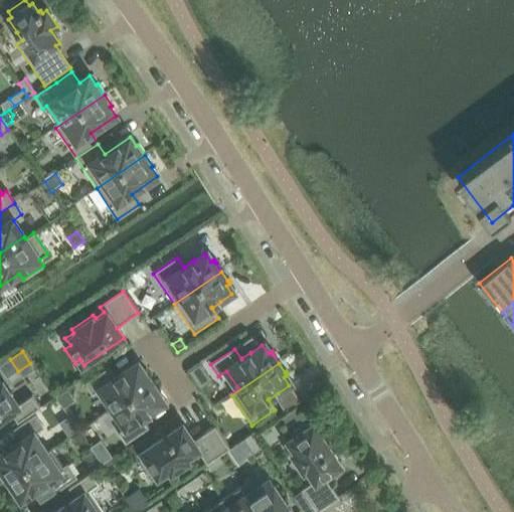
[(112,407),(108,410),(109,411),(152,382),(146,373),(147,373),(145,370),(144,371),(144,370),(141,372),(136,364),(124,372),(124,371),(115,377),(116,377),(115,378),(108,368),(84,383),(92,395),(100,390),(112,407)]
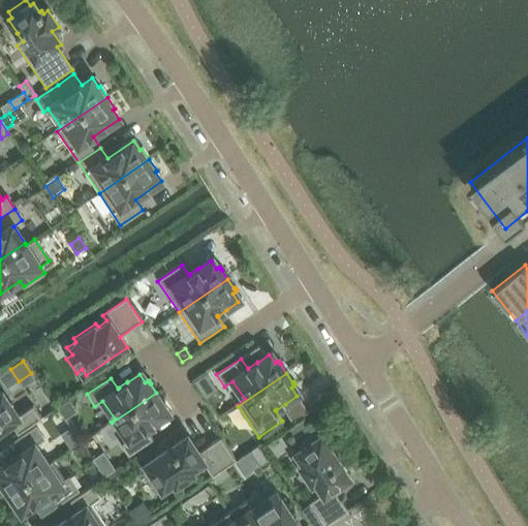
[(214,387),(206,375),(196,382),(204,394),(214,387)]
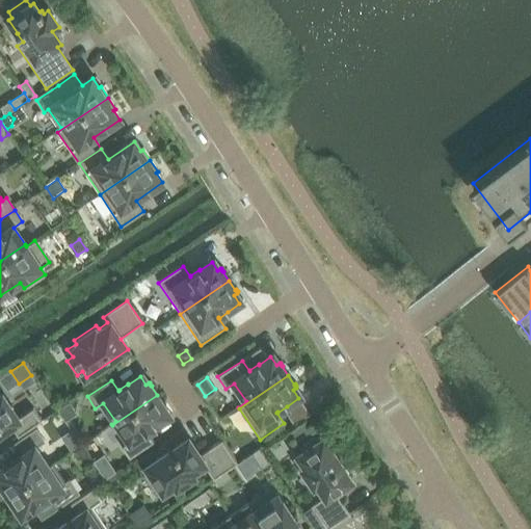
[(164,403),(163,404),(157,395),(112,425),(126,445),(122,448),(129,459),(153,443),(147,432),(147,431),(148,432),(156,426),(156,425),(167,418),(162,410),(165,407),(165,406),(166,405),(164,403)]
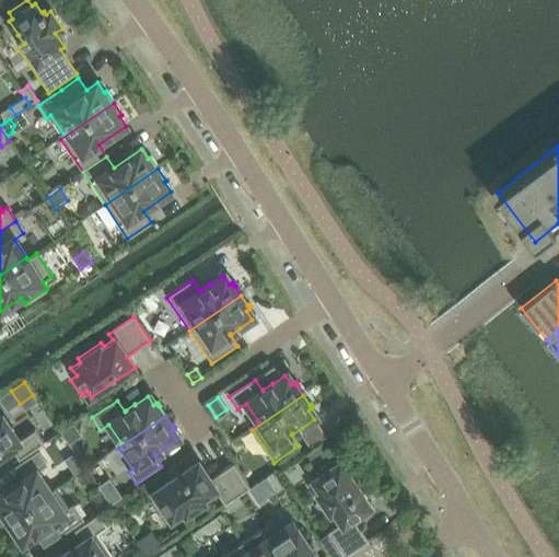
[(0,455),(11,449),(19,461),(43,444),(34,431),(19,442),(2,417),(0,418),(0,455)]
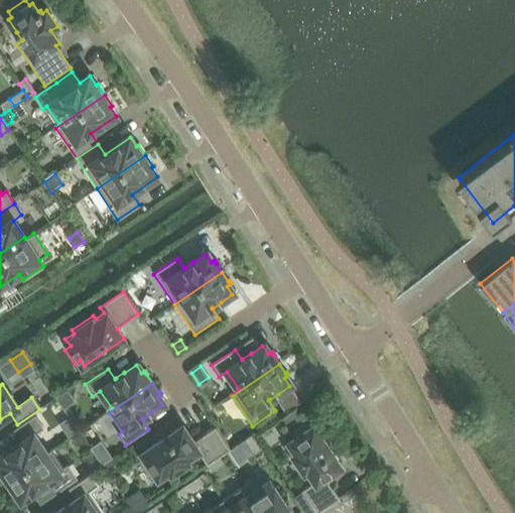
[(68,392),(56,399),(63,411),(75,403),(68,392)]
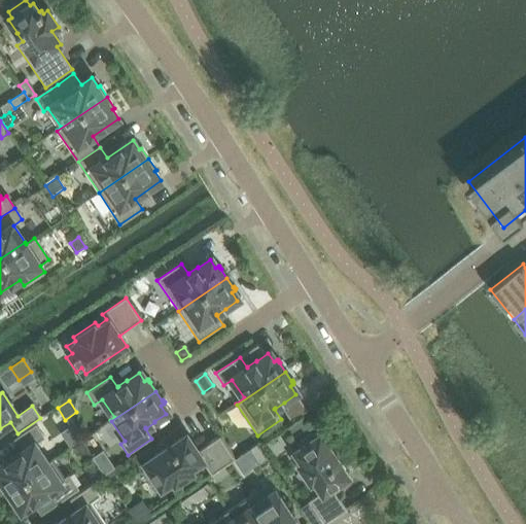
[(302,405),(291,412),(296,419),(307,412),(302,405)]
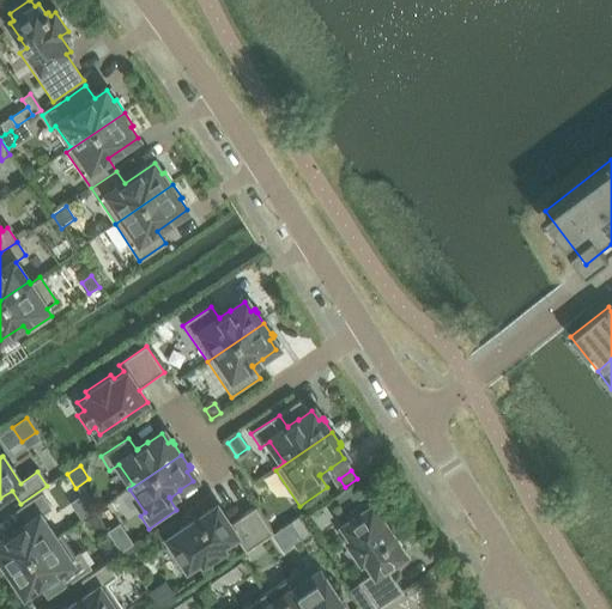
[(0,556),(1,558),(0,558),(0,561),(7,572),(61,535),(60,535),(55,537),(41,516),(50,510),(41,495),(16,513),(24,525),(0,541),(0,556)]
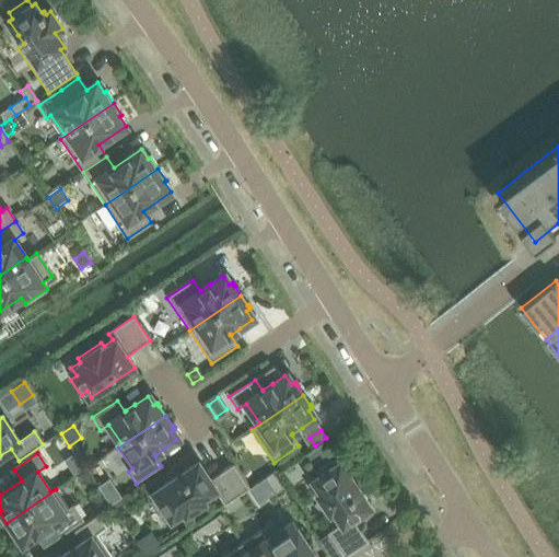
[(348,556),(369,542),(353,519),(370,507),(340,463),(336,466),(335,466),(332,462),(317,472),(321,476),(319,477),(315,480),(323,492),(319,496),(330,512),(335,510),(344,523),(327,533),(344,556),(348,556)]
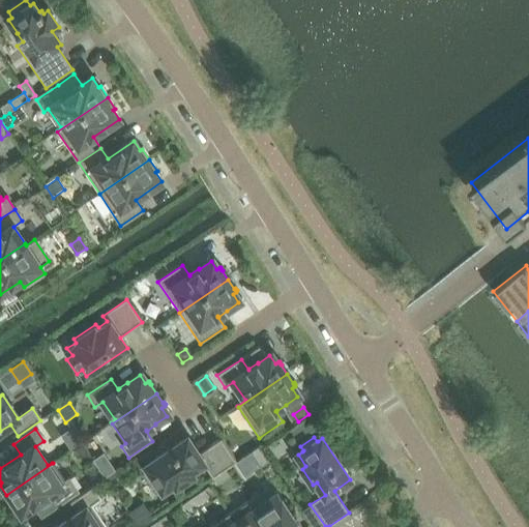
[(212,478),(227,469),(236,463),(221,439),(199,455),(187,438),(146,466),(149,470),(150,472),(145,474),(154,489),(159,486),(159,487),(160,487),(163,491),(175,482),(177,487),(194,475),(190,472),(203,464),(212,478)]
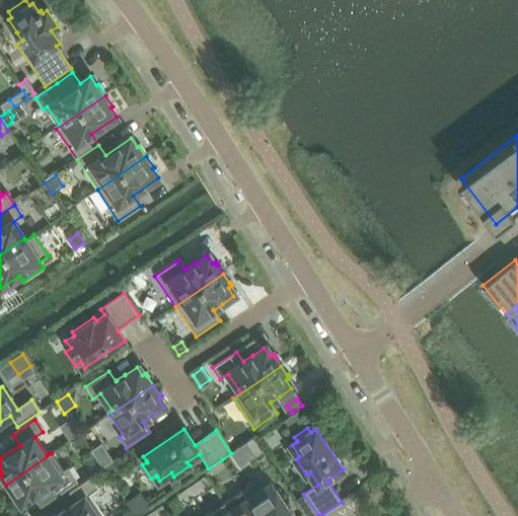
[(262,452),(252,439),(245,444),(254,457),(262,452)]
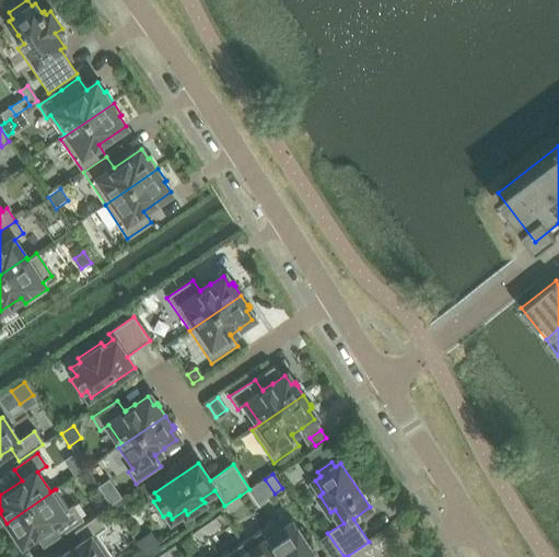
[(120,498),(114,488),(105,494),(112,503),(120,498)]
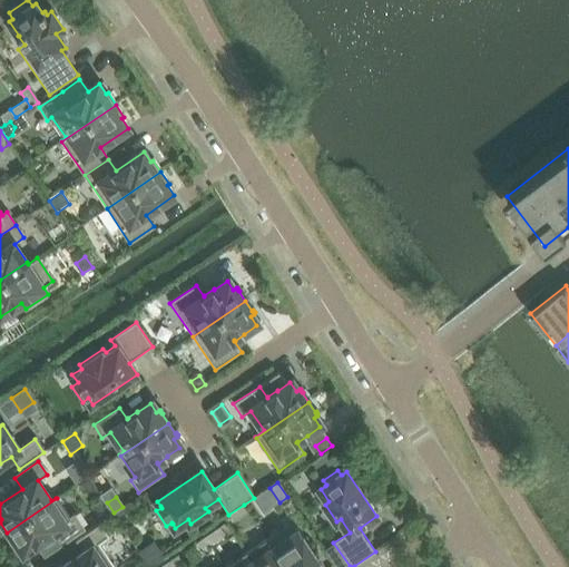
[(75,516),(70,518),(57,498),(7,533),(15,545),(17,543),(23,553),(52,534),(60,546),(84,529),(75,516)]
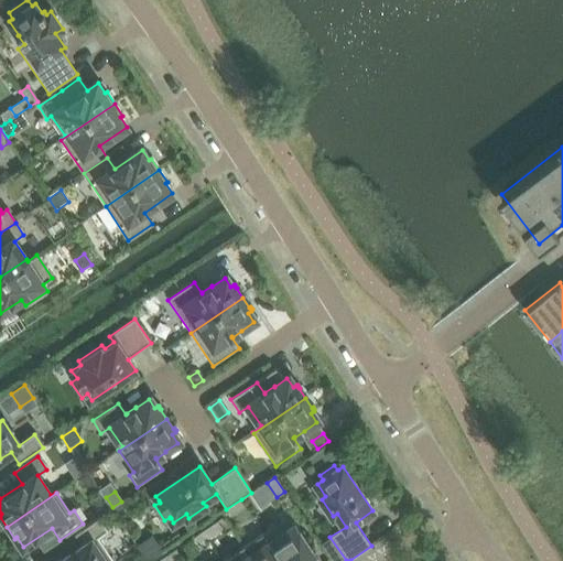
[(99,517),(110,510),(100,495),(89,503),(99,517)]
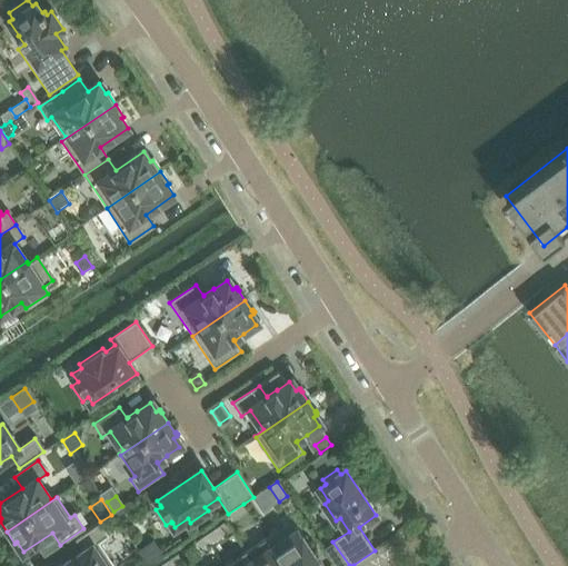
[(248,512),(243,504),(228,514),(233,522),(248,512)]
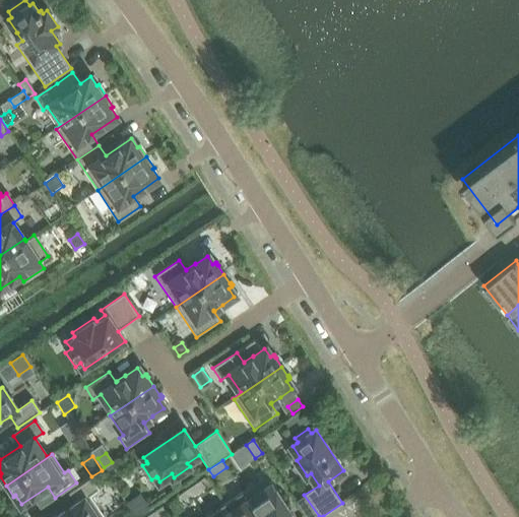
[(113,463),(103,470),(107,475),(116,468),(113,463)]
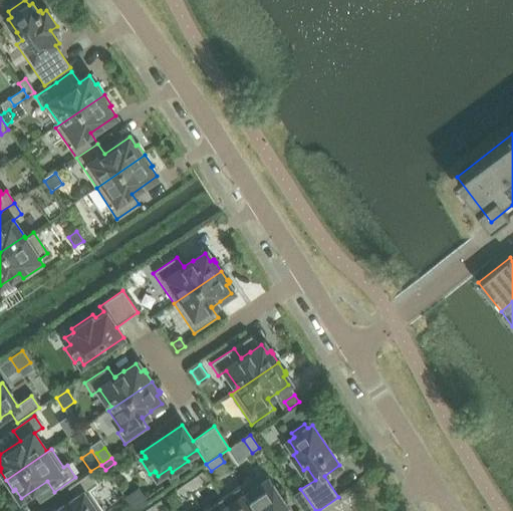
[(290,510),(264,471),(241,486),(257,510),(290,510)]
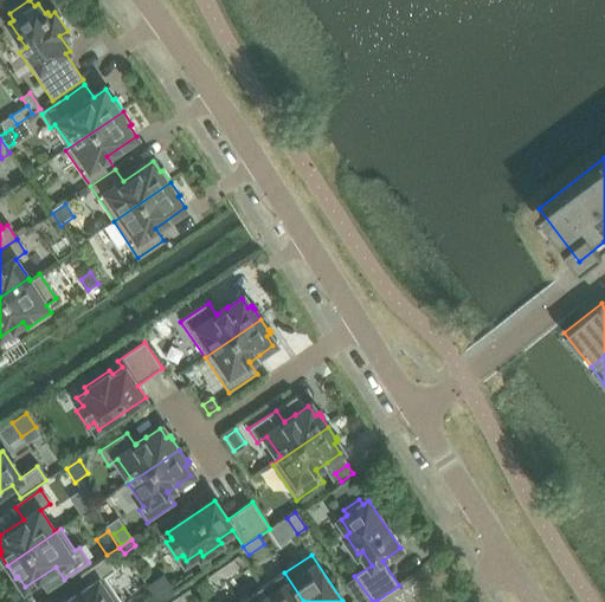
[(113,601),(100,582),(116,570),(107,556),(81,574),(89,587),(66,601),(113,601)]
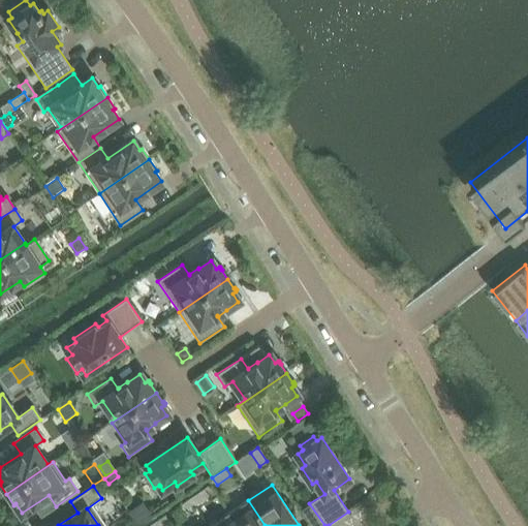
[(209,497),(204,490),(190,499),(194,506),(209,497)]
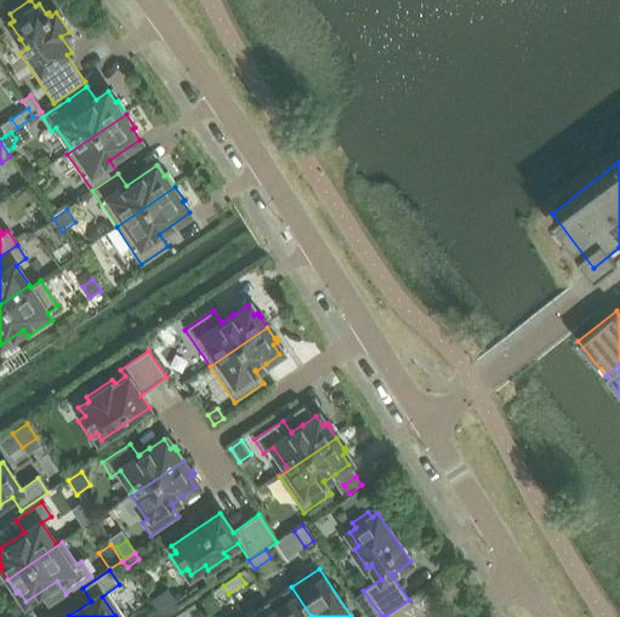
[(215,590),(221,599),(228,594),(223,586),(215,590)]
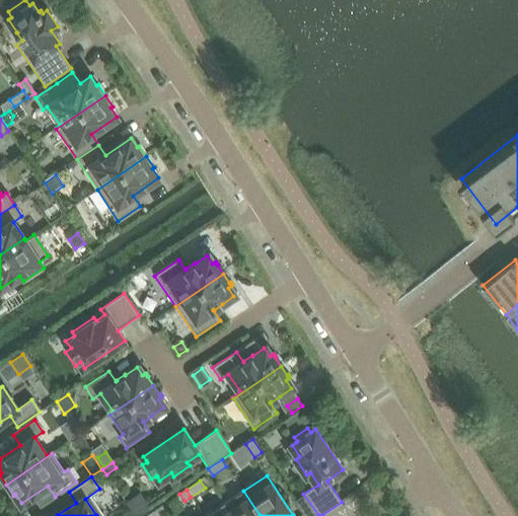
[(260,515),(243,491),(224,504),(232,515),(260,515)]
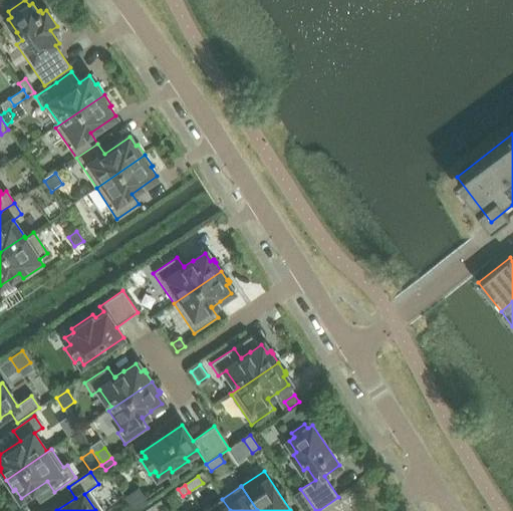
[(146,504),(139,493),(127,501),(135,510),(137,510),(146,504)]
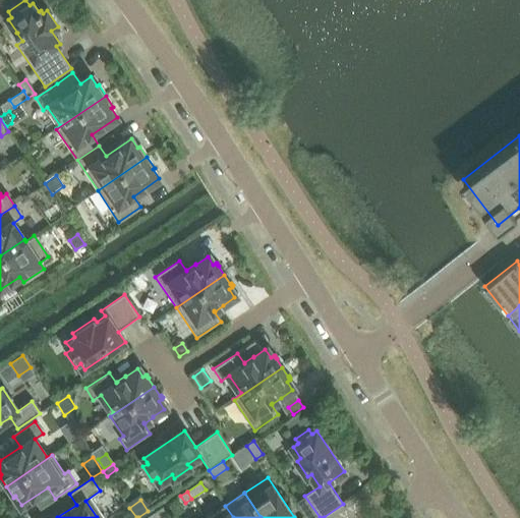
[(233,517),(225,506),(209,517),(233,517)]
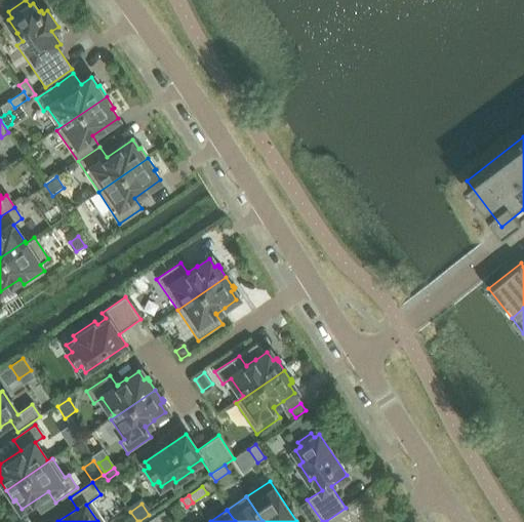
[(164,521),(168,519),(163,512),(150,521),(164,521)]
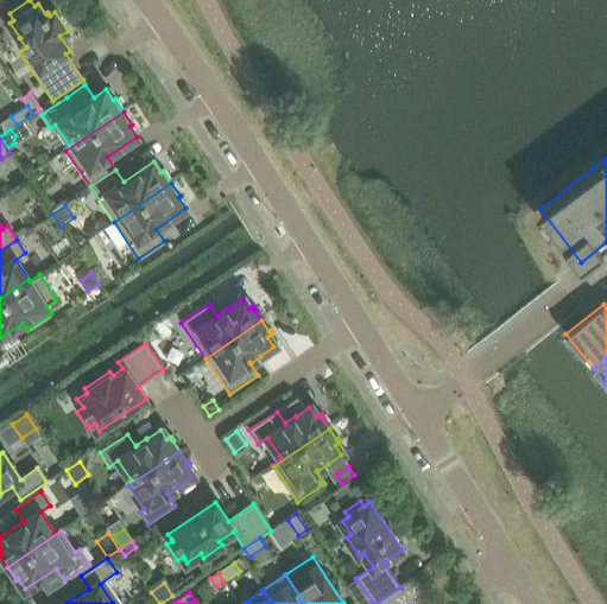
All buildings are outlined.
